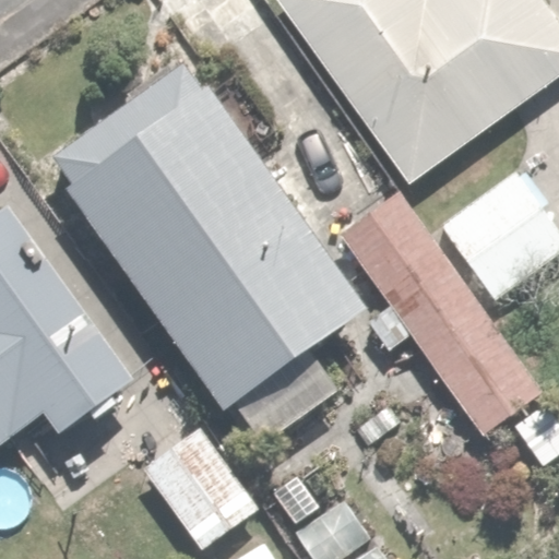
[(270,0),(411,185),(558,72),(558,16),(555,21),(538,0),(270,0)]
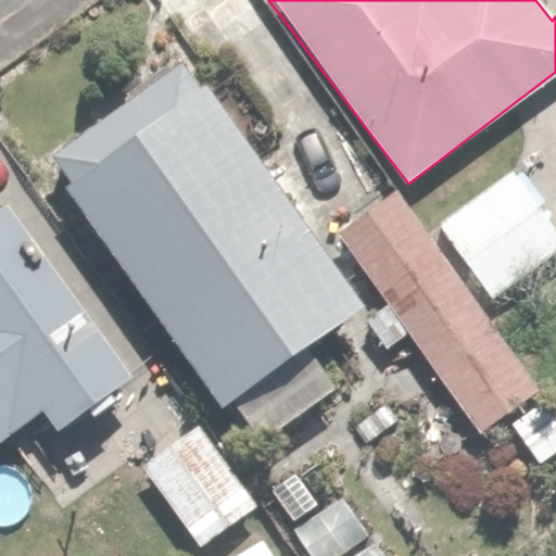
[(40,144),(70,188),(218,405),(228,397),(251,429),(326,378),(303,345),(365,303),(188,43),(40,144)]
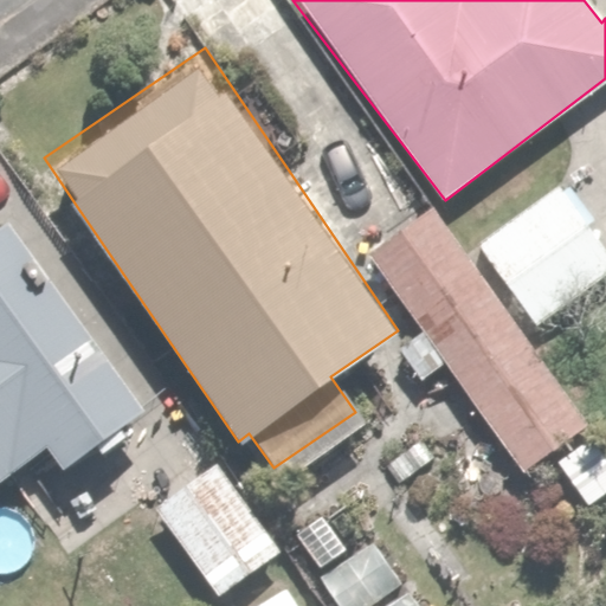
[(605,269),(605,247),(559,184),(475,244),(533,323),(605,269)]
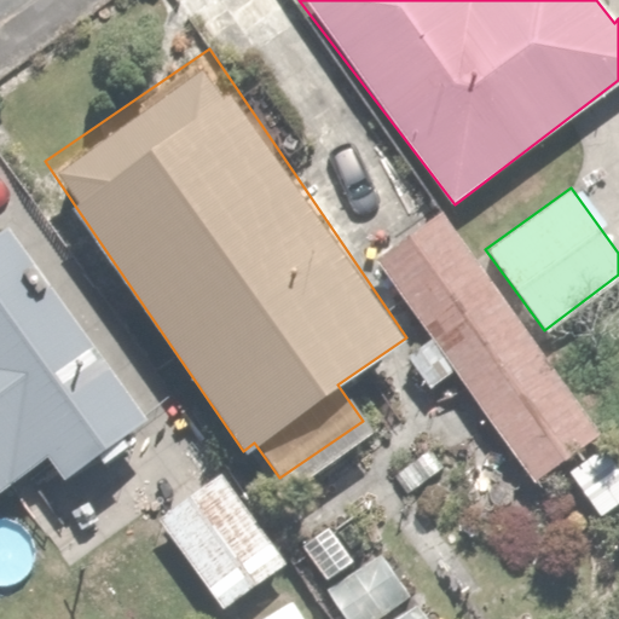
[(597,427),(437,215),(374,264),(429,336),(406,353),(432,387),(450,374),(530,479),(597,427)]
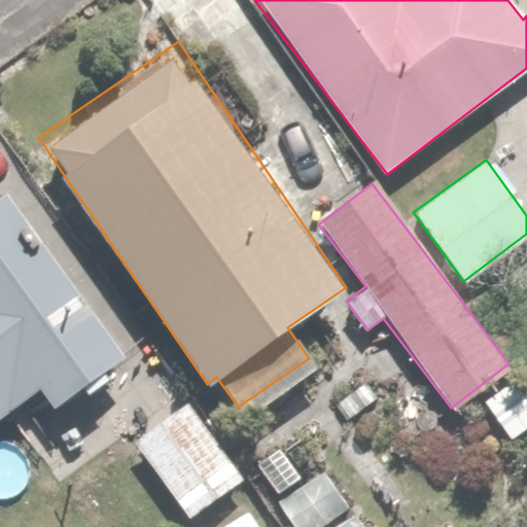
[(130,355),(8,195),(0,200),(0,408),(34,383),(56,412),(130,355)]
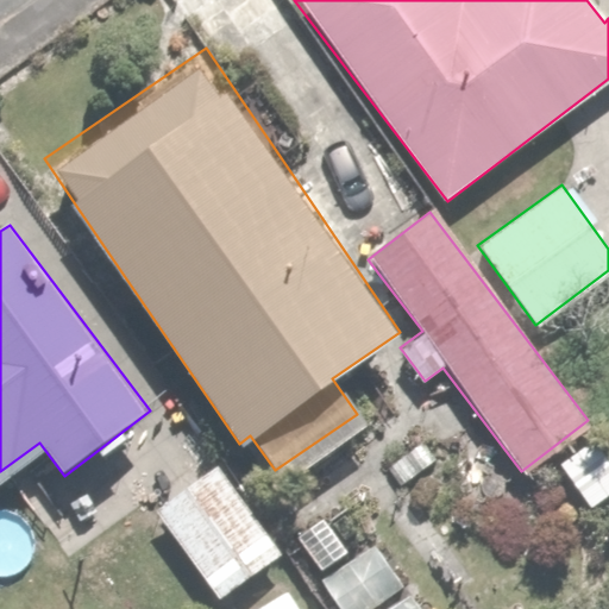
[(219,464),(155,508),(213,591),(277,546),(219,464)]
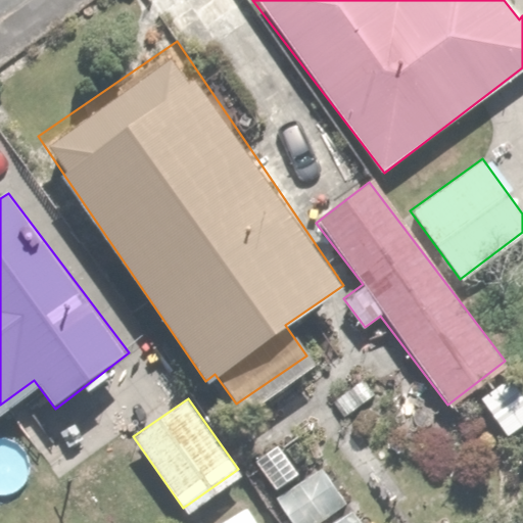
[(280,487),(271,493),(291,522),(357,522),(321,473),(312,479),(288,446),(264,465),(280,487)]
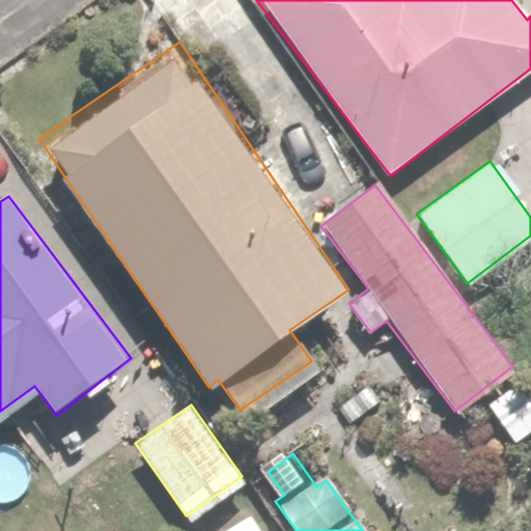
All buildings are outlined.
